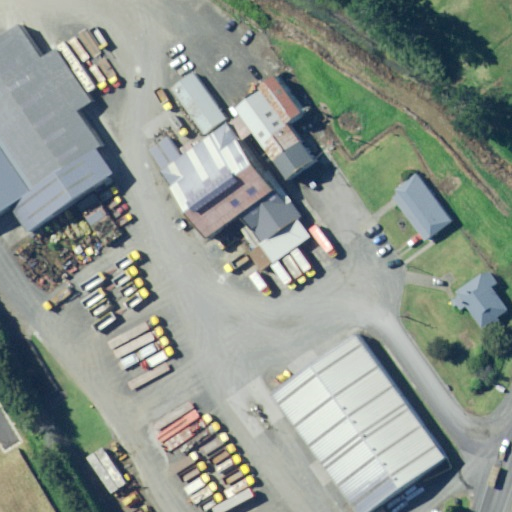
[(97,150),(101,147),(78,114),(93,103),(56,49),(43,58),(19,24),(0,37),(0,215),(10,209),(28,235),(115,176),(97,150)]
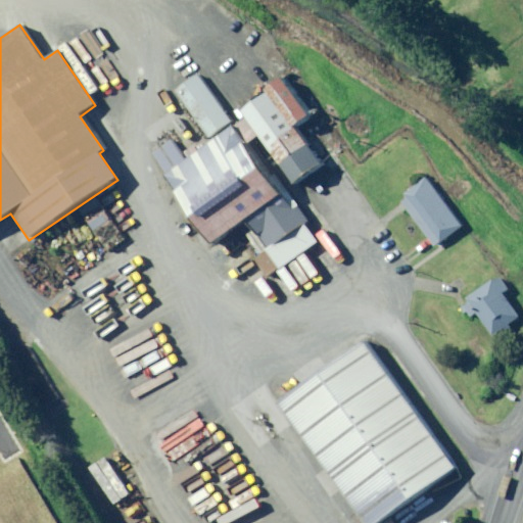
[(208,138),(231,122),(197,76),(175,92),(198,124),(208,138)]
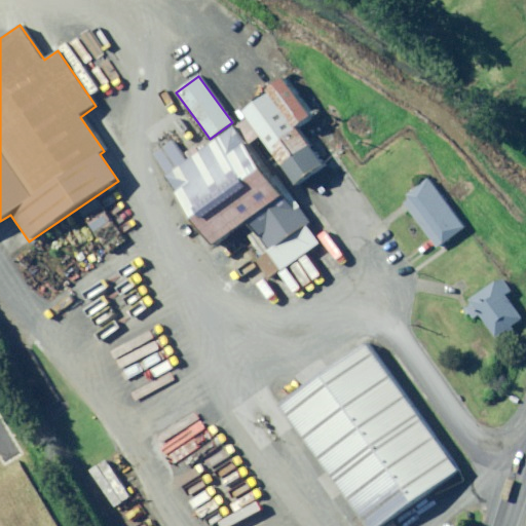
[(324,167),(308,147),(296,129),(311,119),(283,80),(265,92),(267,95),(240,113),(246,119),(235,126),(186,161),(172,141),(157,151),(152,155),(167,176),(164,178),(177,195),(175,197),(212,250),(245,226),(256,240),(258,239),(268,253),(255,263),(268,280),(279,271),(280,273),(320,246),(306,227),(311,223),(275,174),(267,180),(245,149),(259,139),(295,189),(300,185),(324,167)]
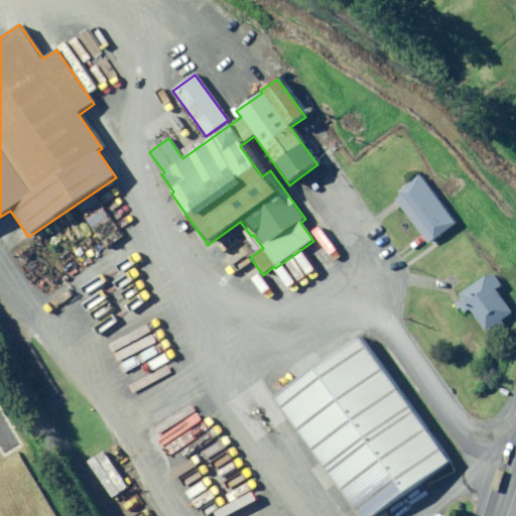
[(435,240),(458,225),(421,175),(398,192),(401,197),(395,201),(396,202),(399,207),(421,236),(422,237),(424,240),(425,242),(428,246),(432,242),(435,240)]
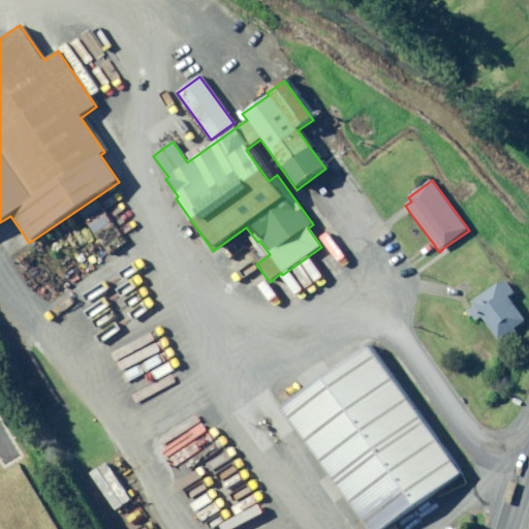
[(525,322),(508,299),(515,294),(505,281),(499,286),(498,284),(470,304),(473,307),(470,310),(467,311),(471,317),(475,322),(481,318),(497,342),(509,334),(511,336),(516,334),(517,333),(515,330),(516,330),(525,322)]
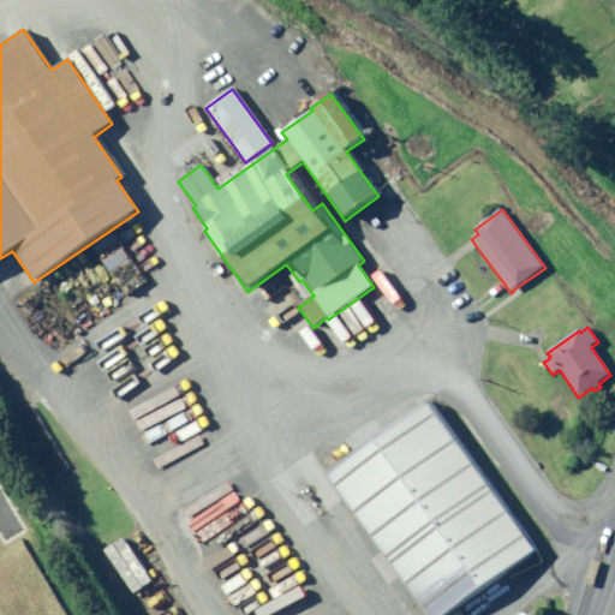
[(28,401),(34,410),(40,405),(35,396),(28,401)]
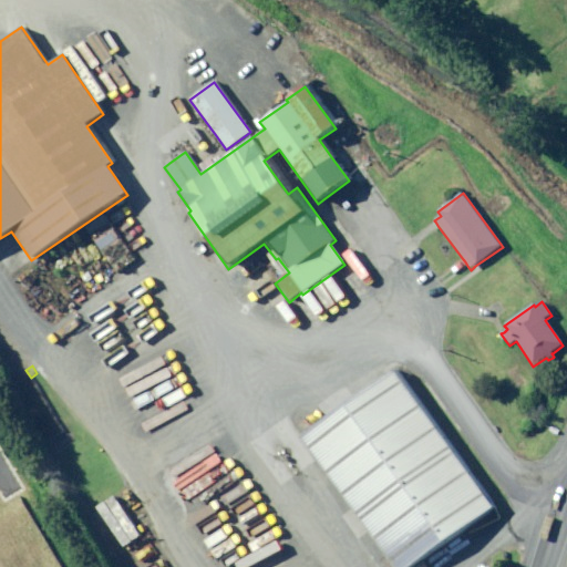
[(368,531),(393,566),(405,566),(492,504),(392,368),(300,434),(299,436),(316,459),(351,508),(368,531)]
